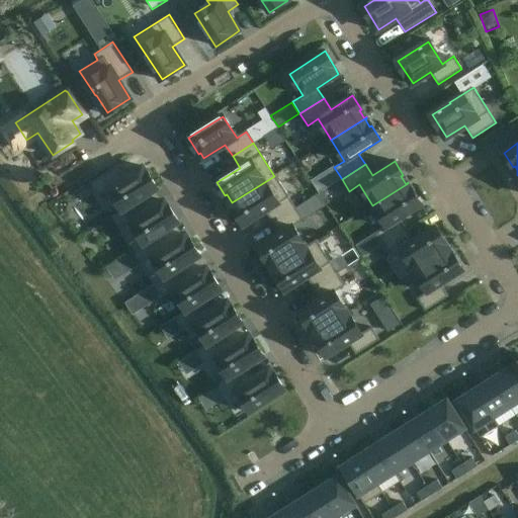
[(116,168),(91,183),(98,195),(105,191),(118,212),(137,200),(154,190),(157,188),(147,173),(145,174),(141,168),(123,179),(116,168)]
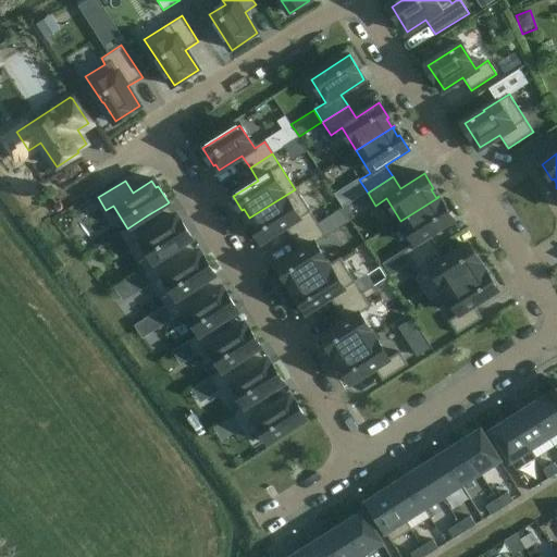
[(294,239),(318,224),(295,189),(249,218),(255,226),(254,227),(262,242),(286,226),(294,239)]
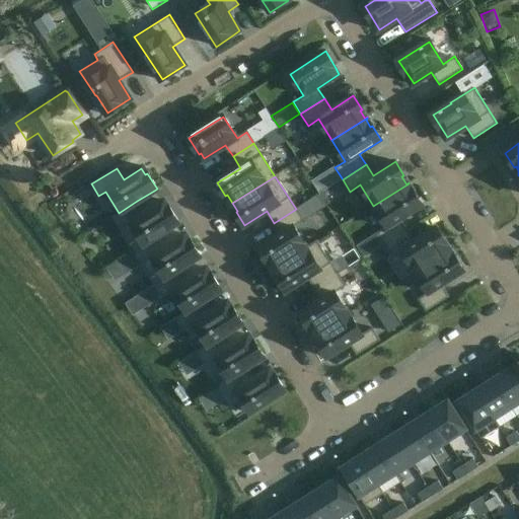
[(412,193),(408,186),(410,183),(409,183),(373,206),(386,227),(376,233),(383,244),(408,230),(400,219),(423,206),(414,192),(412,193)]
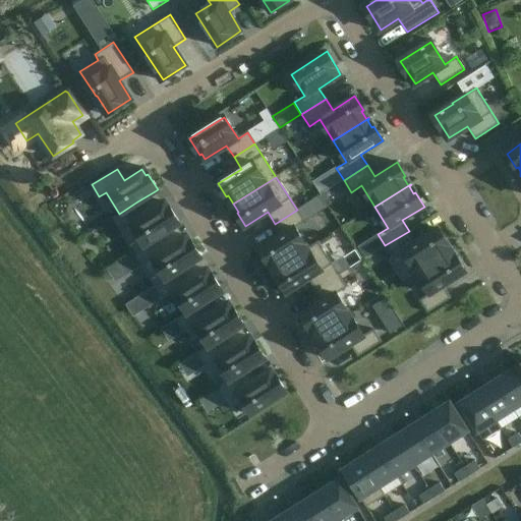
[(119,214),(114,218),(134,251),(160,236),(176,225),(179,223),(169,208),(167,209),(164,203),(163,204),(146,215),(137,201),(119,214)]
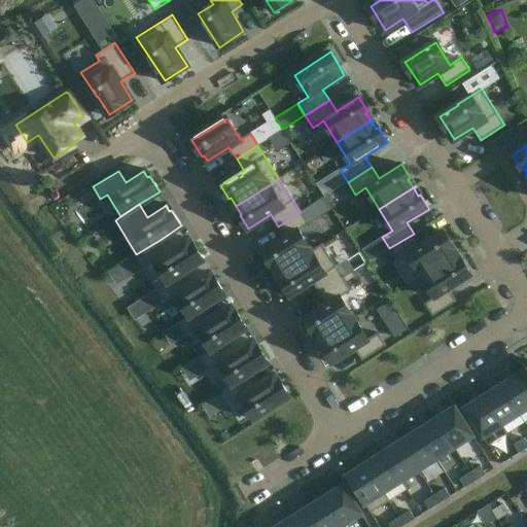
[(278,273),(312,251),(297,231),(308,224),(301,212),(278,226),(286,238),(262,252),(271,267),(273,266),(278,273)]
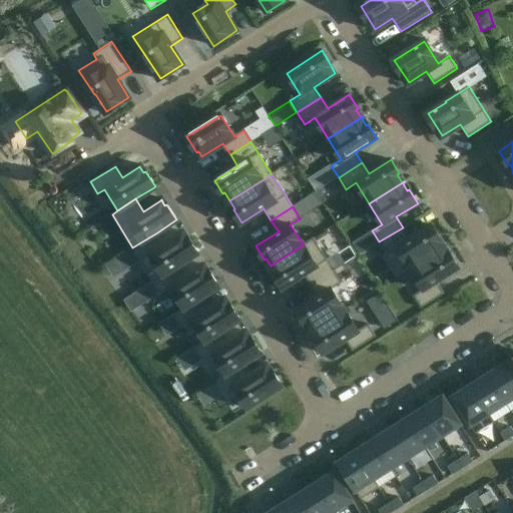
[(440,238),(432,224),(410,238),(403,227),(379,241),(387,254),(397,247),(410,269),(445,246),(445,245),(443,246),(439,239),(440,238)]
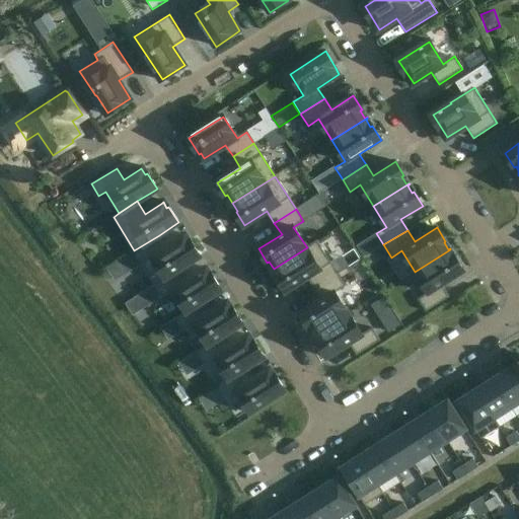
[(159,235),(134,250),(143,264),(155,284),(179,269),(197,257),(200,256),(190,240),(188,241),(184,236),(183,237),(166,247),(159,235)]
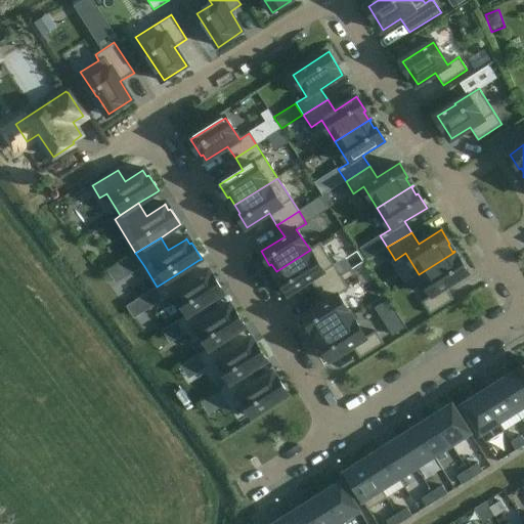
[(323,271),(310,250),(276,271),(281,279),(279,280),(289,295),(310,281),(317,292),(341,277),(333,265),(323,271)]
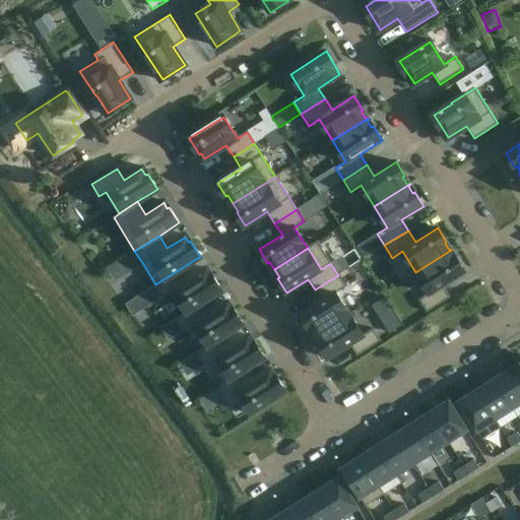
[(454,259),(450,252),(452,250),(451,250),(415,272),(429,293),(418,300),(427,312),(450,298),(443,285),(465,272),(456,258),(454,259)]
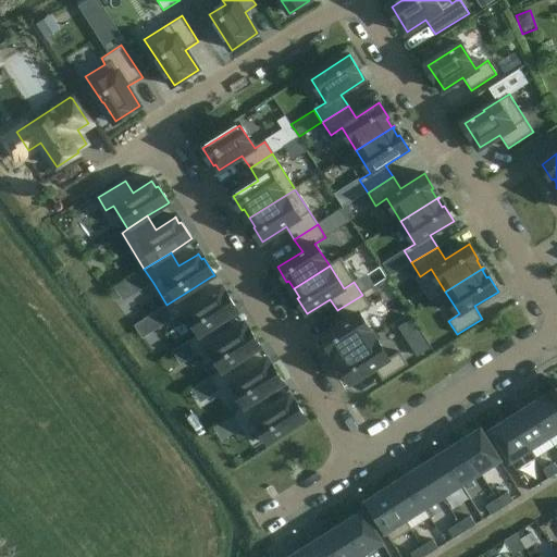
[(193,288),(166,305),(175,319),(186,311),(200,334),(215,324),(215,323),(236,311),(226,295),(224,296),(220,289),(201,301),(193,288)]
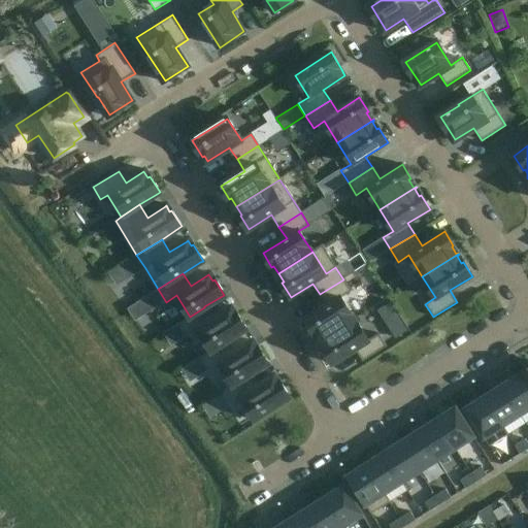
[(321,340),(354,319),(340,297),(351,291),(343,279),(320,294),(327,305),(305,320),(314,333),(316,332),(321,340)]
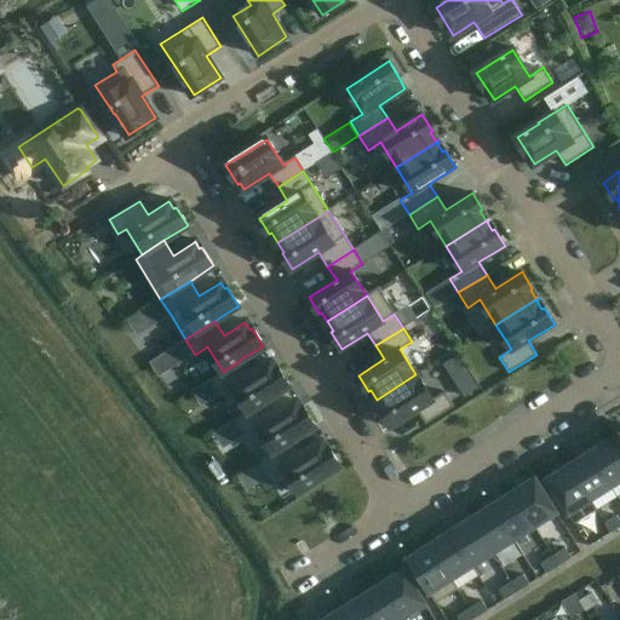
[(223,372),(211,380),(219,395),(233,386),(248,412),(265,401),(288,386),(277,368),(275,369),(270,362),(250,375),(240,361),(223,372)]
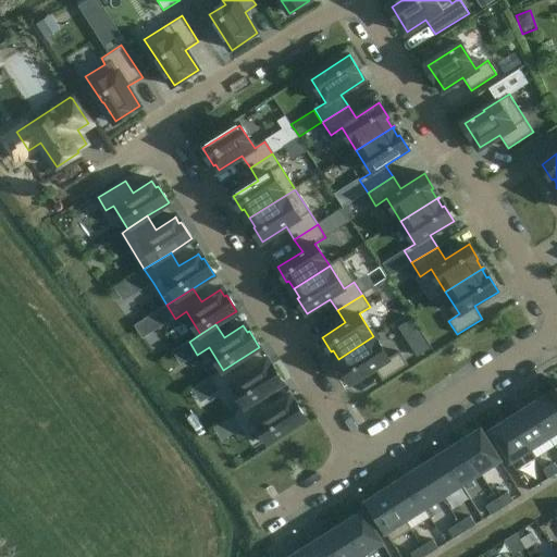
[(388,360),(373,336),(338,359),(345,368),(343,369),(351,384),(375,369),(383,380),(406,364),(399,354),(388,360)]
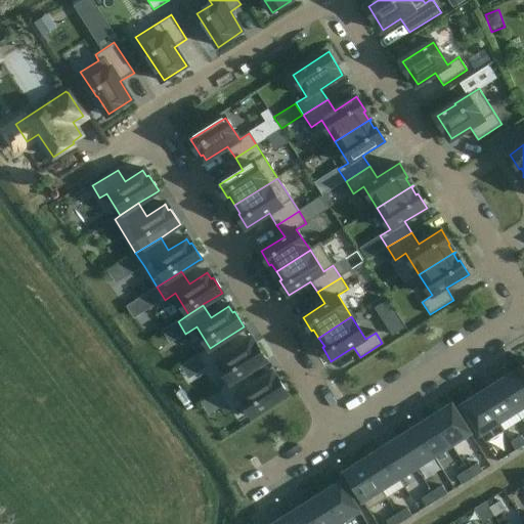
[(210,348),(200,355),(208,367),(218,360),(231,382),(247,373),(266,360),(256,345),(254,346),(250,340),(250,341),(232,351),(224,339),(210,348)]
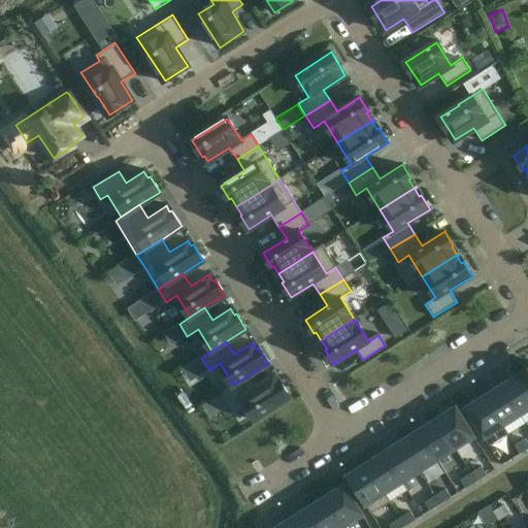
[(527,387),(520,374),(502,386),(520,415),(527,409),(527,387)]
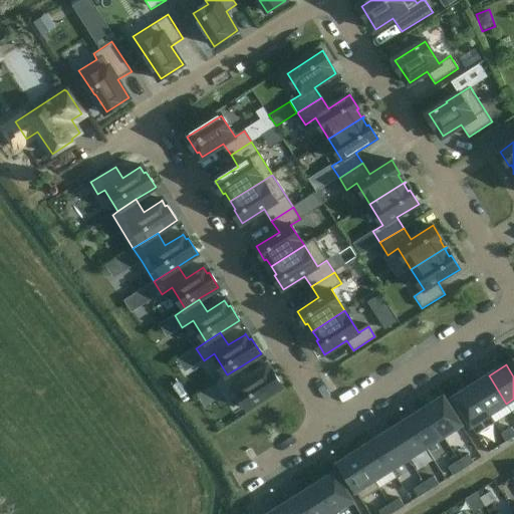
[(227,374),(217,381),(224,394),(235,387),(248,408),(282,387),(272,370),(270,372),(267,366),(249,377),(242,365),(227,374)]
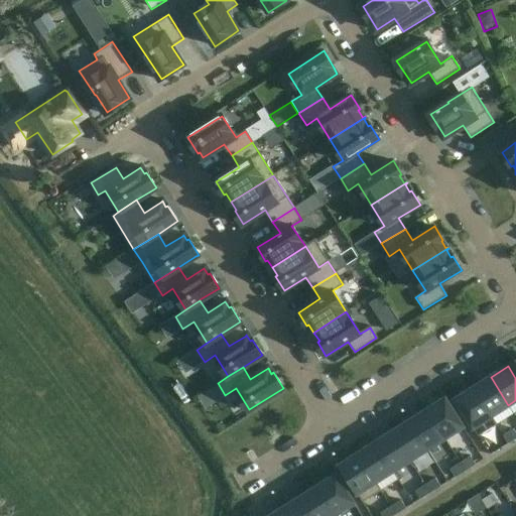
[(496,425),(498,424),(492,416),(508,405),(491,377),(473,389),(496,425)]
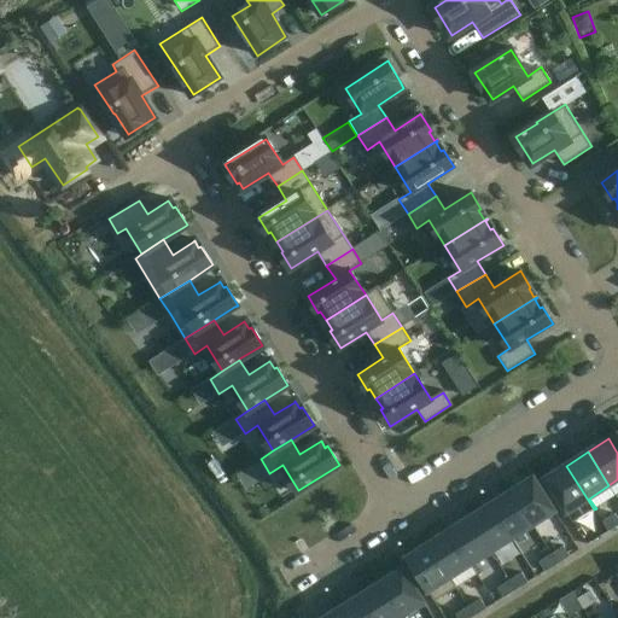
[(573,523),(594,509),(566,466),(544,479),(573,523)]
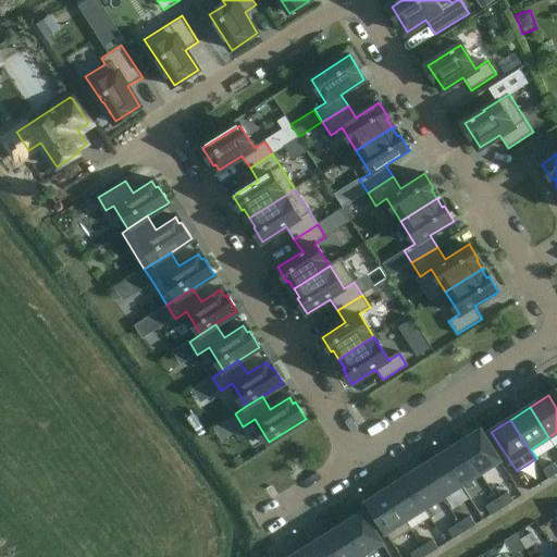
[(480,473),(499,460),(481,431),(461,443),(480,473)]
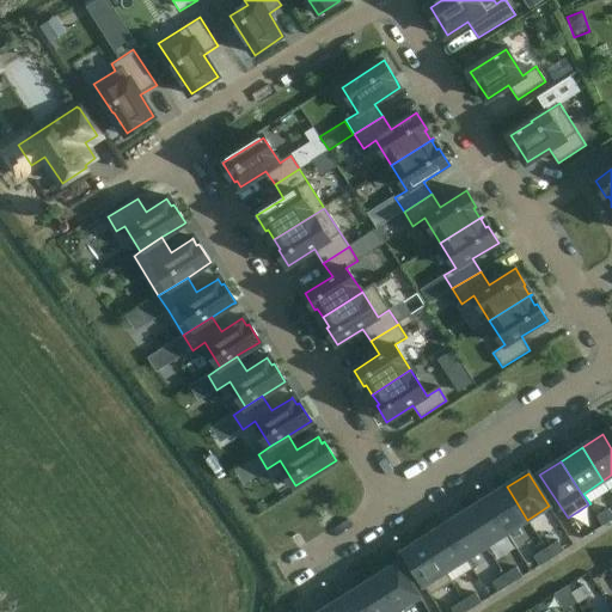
[(507,533),(527,520),(507,487),(487,500),(507,533)]
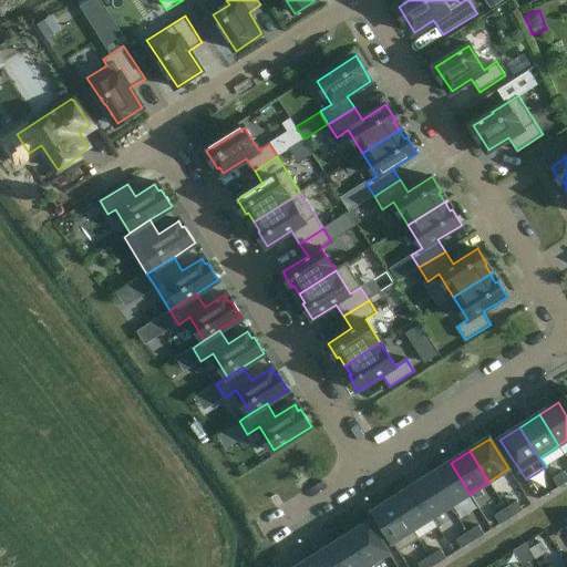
[(451,506),(470,494),(451,463),(431,475),(451,506)]
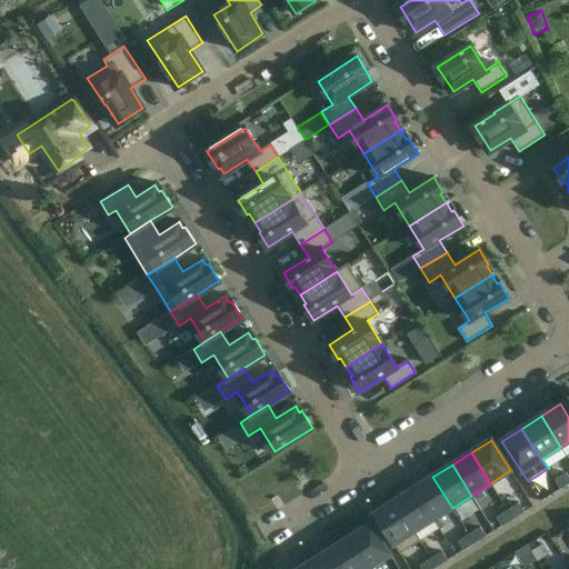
[(556,480),(561,489),(568,483),(568,477),(567,473),(556,480)]
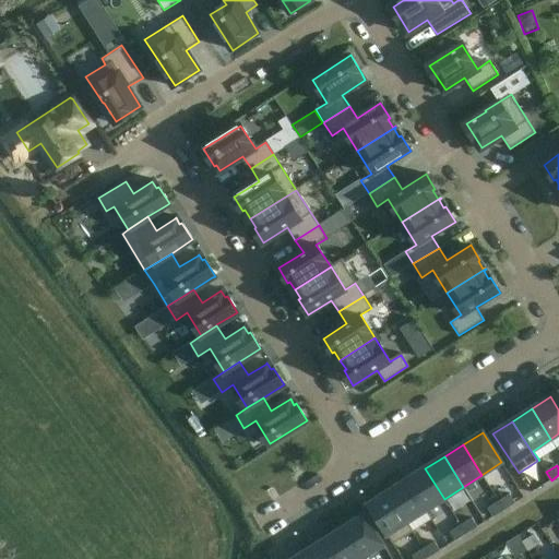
[(426,511),(444,499),(425,468),(406,480),(426,511)]
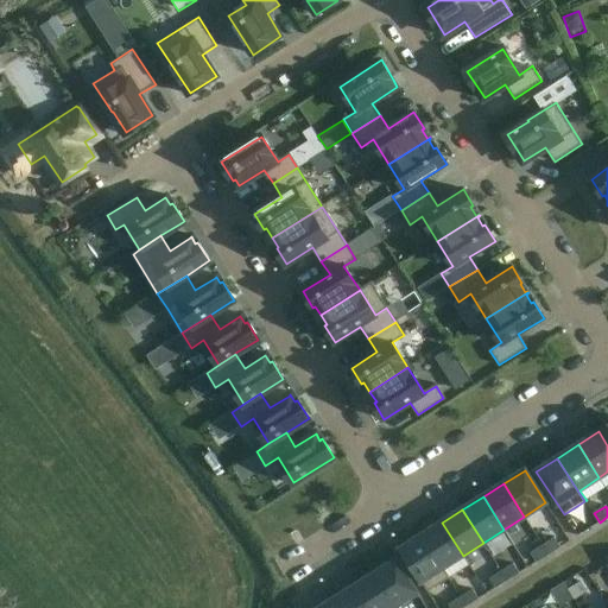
[(449,578),(450,577),(444,568),(463,556),(442,523),(422,536),(449,578)]
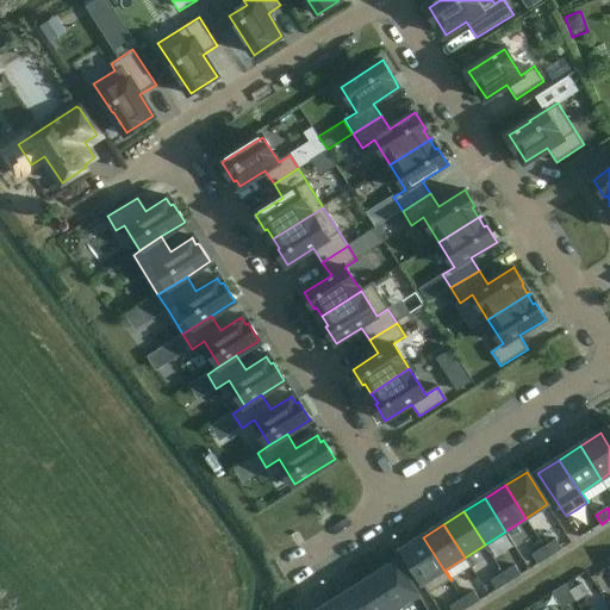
[(429,593),(450,580),(423,537),(402,551),(429,593)]
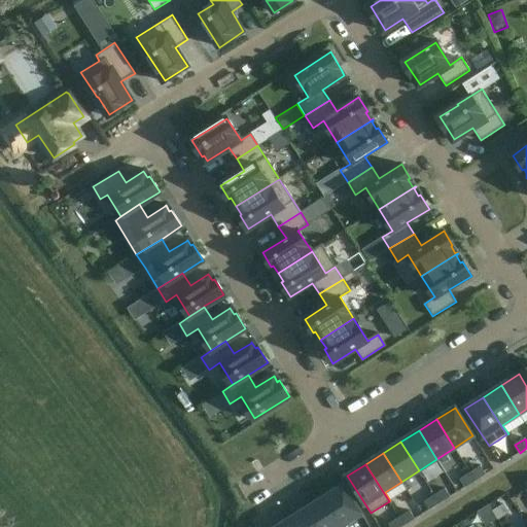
[(481,466),(470,473),(476,481),(486,475),(481,466)]
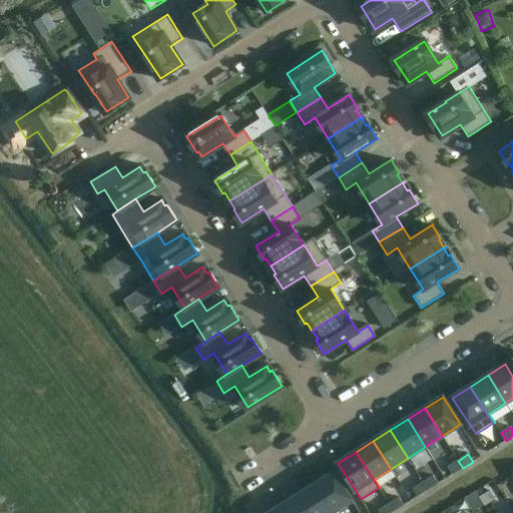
[(453,475),(463,468),(458,461),(448,467),(453,475)]
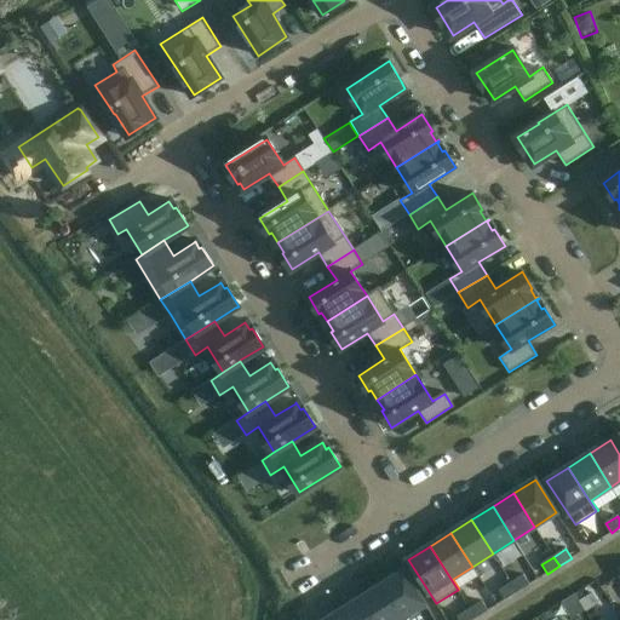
[(405,618),(425,604),(403,570),(383,584),(405,618)]
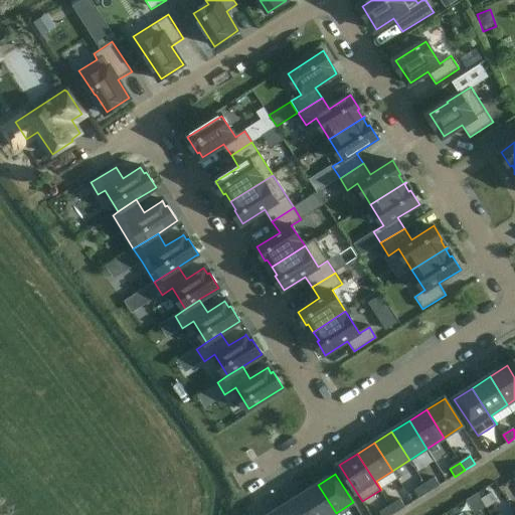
[(436,478),(424,484),(430,492),(440,486),(436,478)]
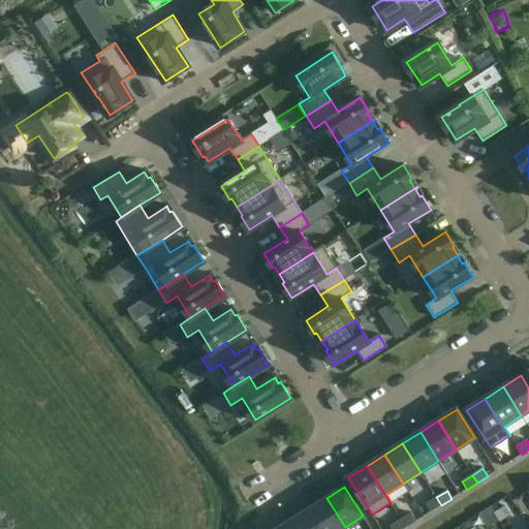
[(426,504),(431,511),(441,505),(436,497),(426,504)]
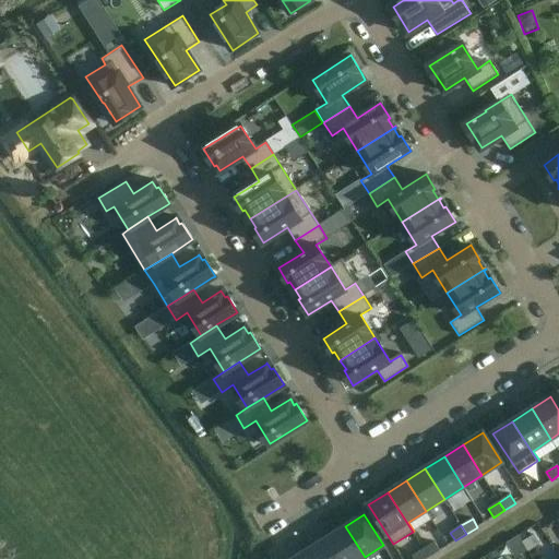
[(339,558),(360,558),(365,557),(345,526),(325,539),(339,558)]
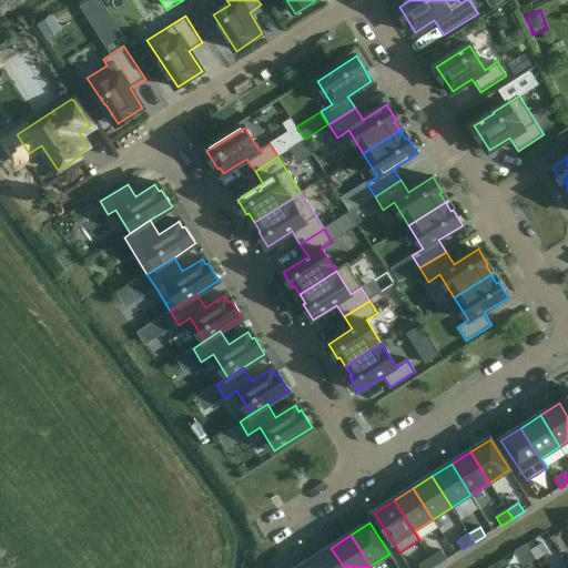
[(538,561),(549,555),(543,544),(530,550),(538,561)]
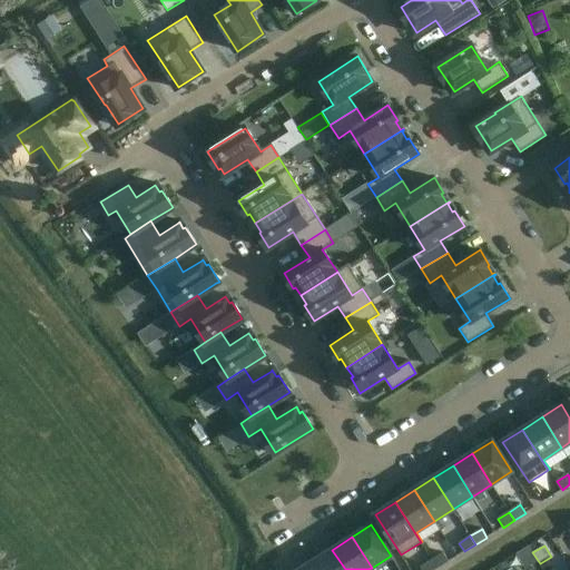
[(317,569),(345,569),(332,550),(313,562),(317,569)]
